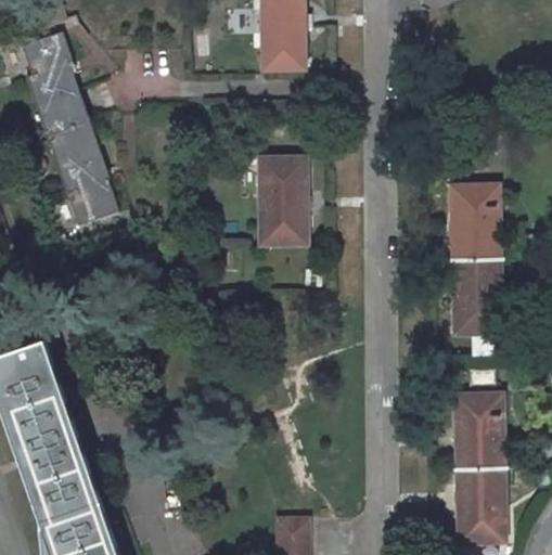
[(261,0),(262,68),(302,68),(300,28),(300,14),(300,0),(261,0)]
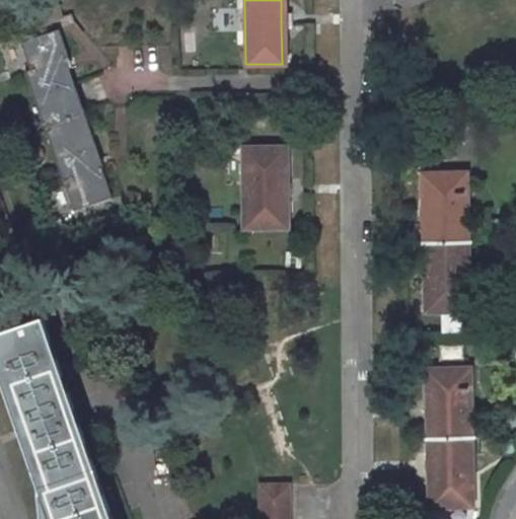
[(292,25),(291,13),(281,13),(281,26),(292,25)]
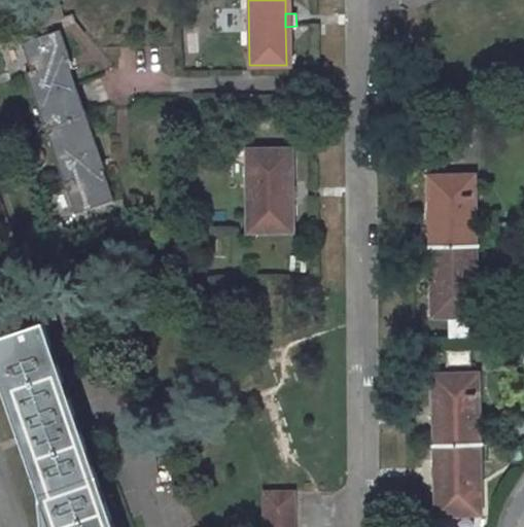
[(103,173),(102,170),(65,62),(68,61),(58,30),(21,43),(30,70),(23,73),(72,213),(111,200),(102,173),(103,173)]
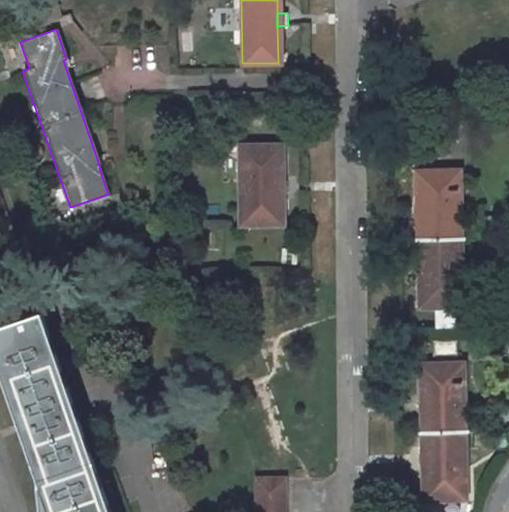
[(271,182),(280,182),(280,146),(238,146),(239,225),(280,224),(280,192),(272,192),(271,182)]
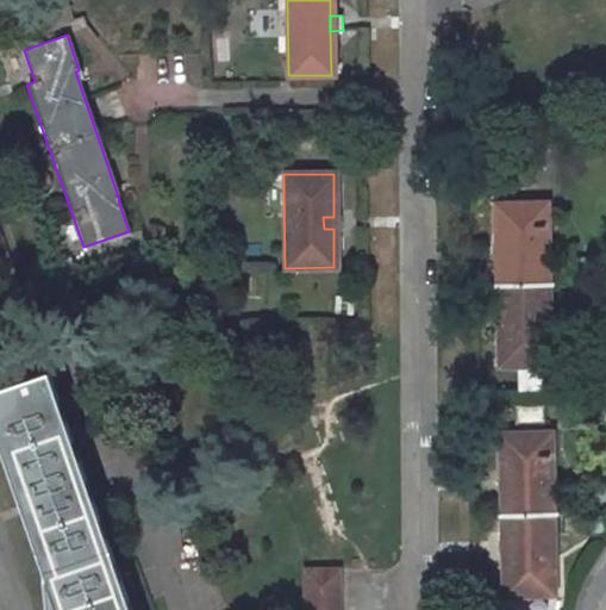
[(547,365),(544,204),(494,205),(494,249),(505,249),(505,260),(495,260),(497,311),(506,310),(506,322),(497,322),(497,366),(547,365)]
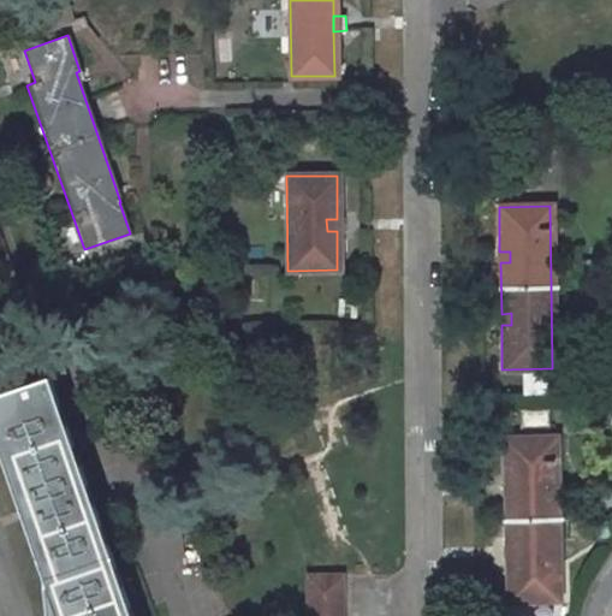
[(327,231),(337,231),(337,219),(326,219),(327,231)]
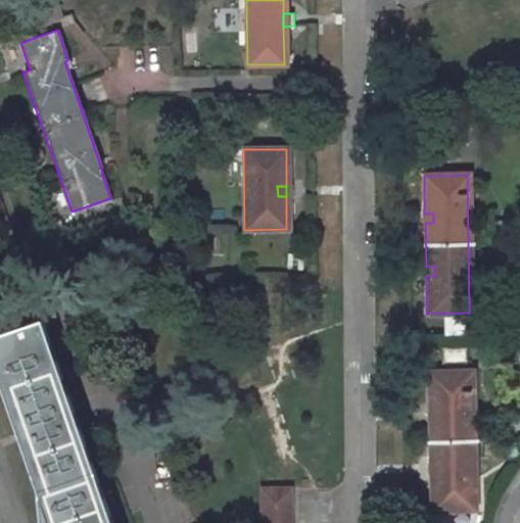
[(433,214),(424,214),(425,223),(433,223),(433,214)]
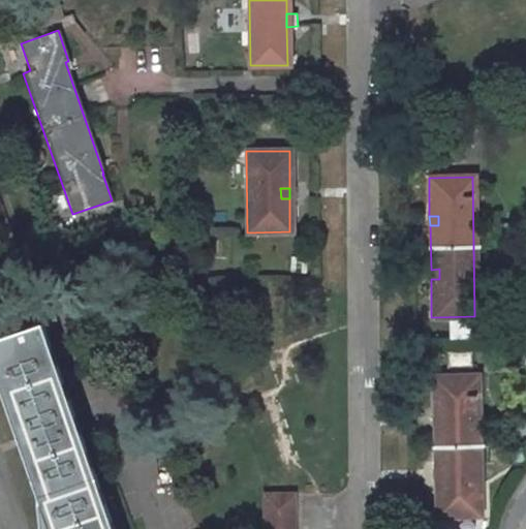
[(520,224),(502,224),(502,236),(520,236),(520,224)]
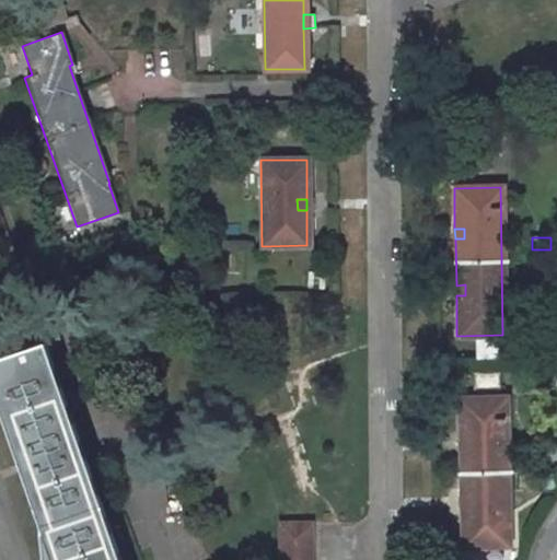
[(465,284),(456,286),(456,295),(465,295),(465,284)]
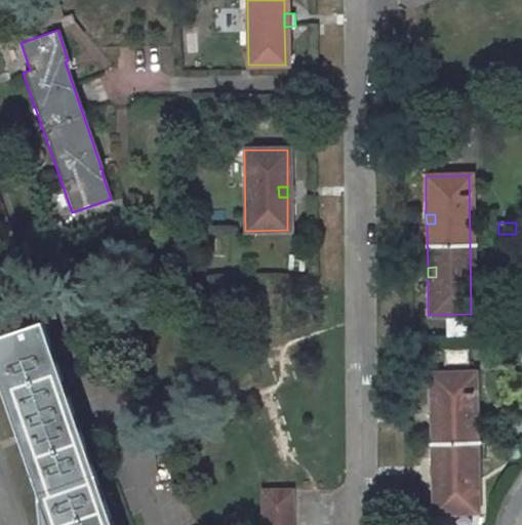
[(110,524),(98,491),(63,388),(40,321),(11,331),(0,334),(0,381),(28,460),(38,492),(36,493),(39,524),(110,524)]
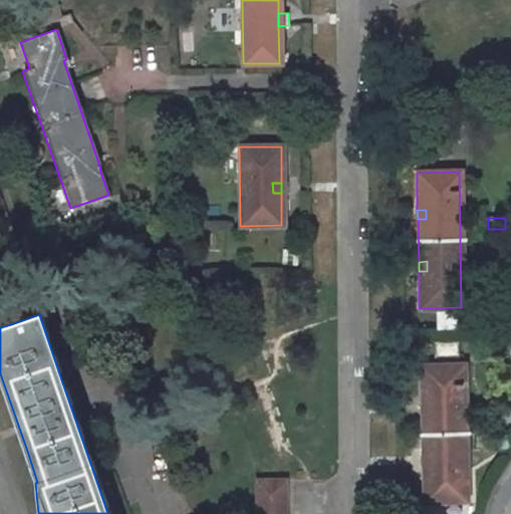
[(420,366),(421,404),(430,403),(430,413),(421,413),(422,456),(431,455),(431,465),(422,465),(423,502),(465,501),(463,365),(420,366)]
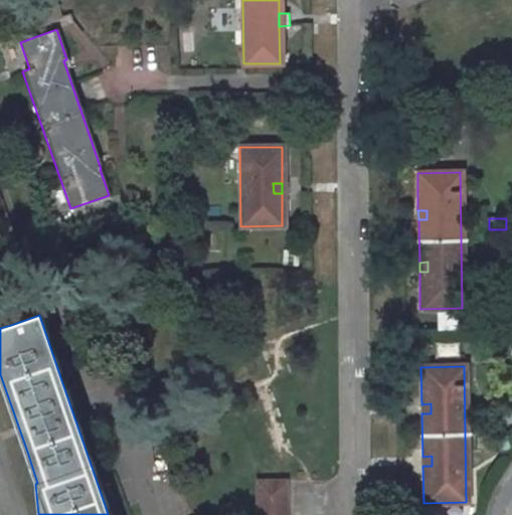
[(431,403),(421,404),(421,413),(431,413),(431,403)]
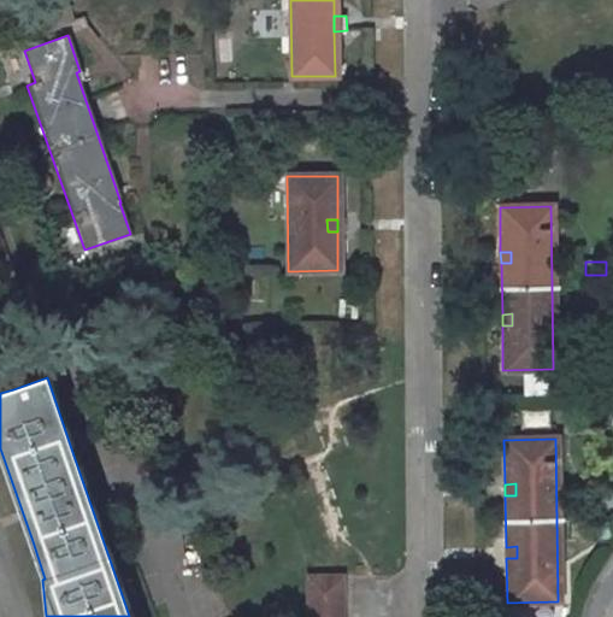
[(611,494),(590,494),(590,507),(611,507),(611,494)]
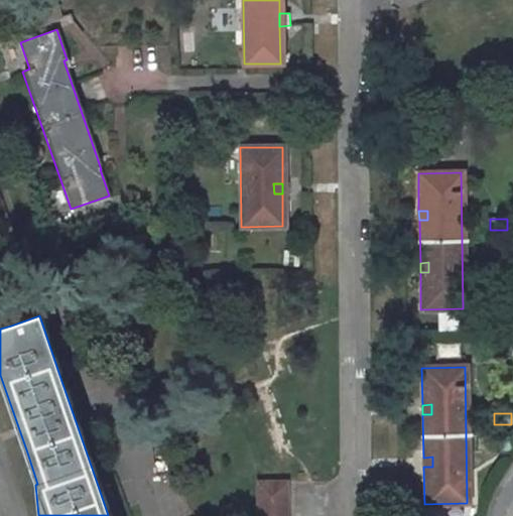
[(432,457),(423,458),(423,467),(432,467),(432,457)]
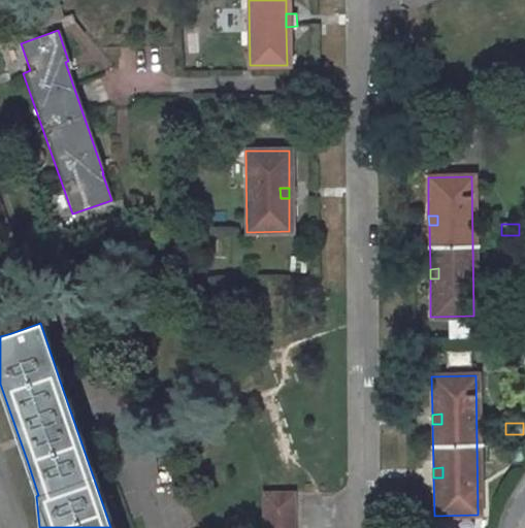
[(263,527),(290,527),(290,494),(263,495),(263,527)]
